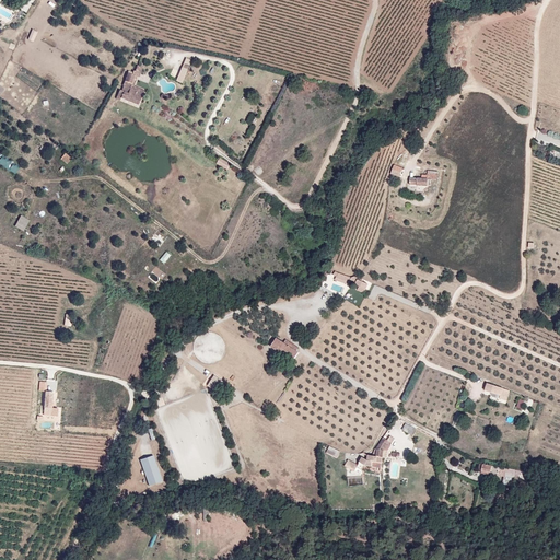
[(30,38),(35,41),(38,30),(33,27),(30,38)]
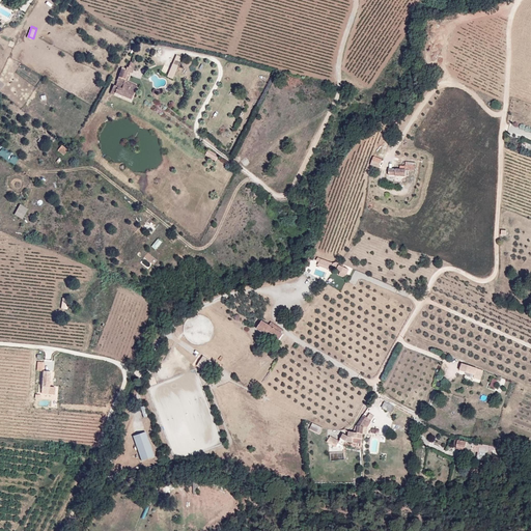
[(130,72),(128,72),(126,78),(130,79),(129,80),(131,80),(135,71),(131,70),(130,72)]
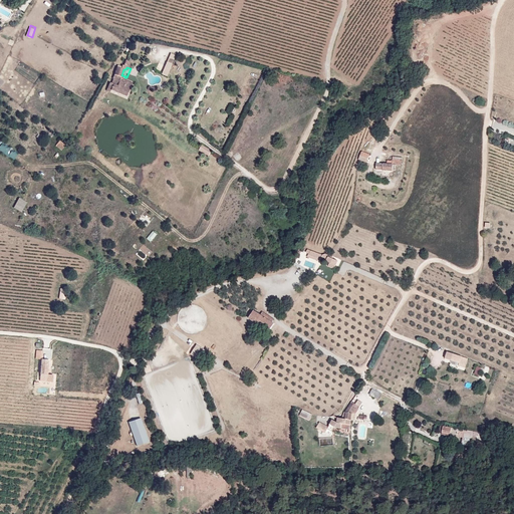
[(162,79),(167,81),(171,70),(166,68),(162,79)]
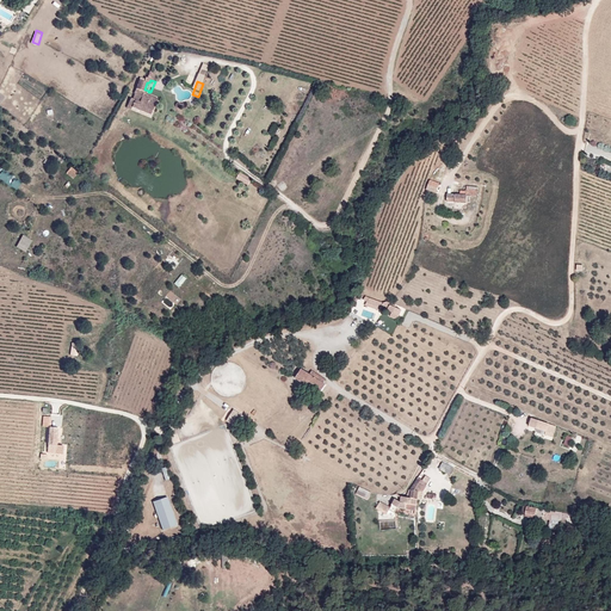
[(143,109),(144,105),(146,102),(148,92),(149,91),(144,90),(137,87),(135,94),(131,100),(134,102),(131,105),(143,109)]
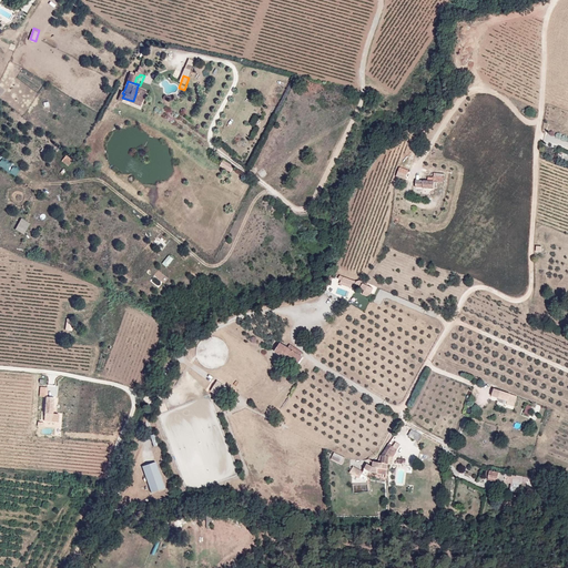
[(134,98),(143,104),(145,99),(135,94),(134,98)]
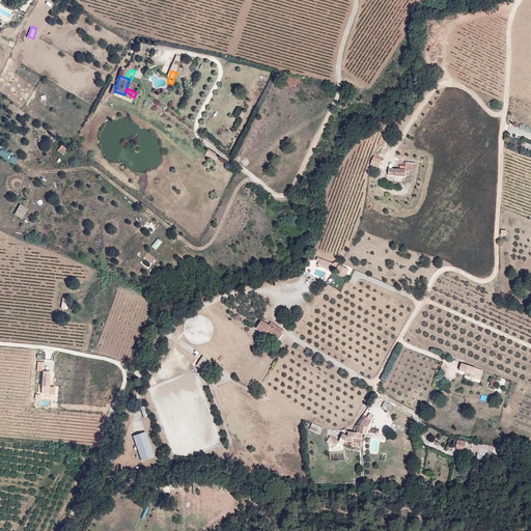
[(124,94),(114,91),(112,90),(109,101),(113,103),(113,100),(130,107),(134,98),(126,91),(124,94)]
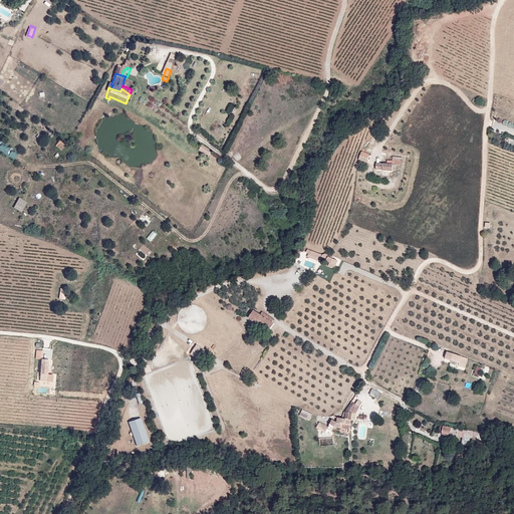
[(0,146),(0,151),(16,159),(19,151),(2,143),(0,146)]
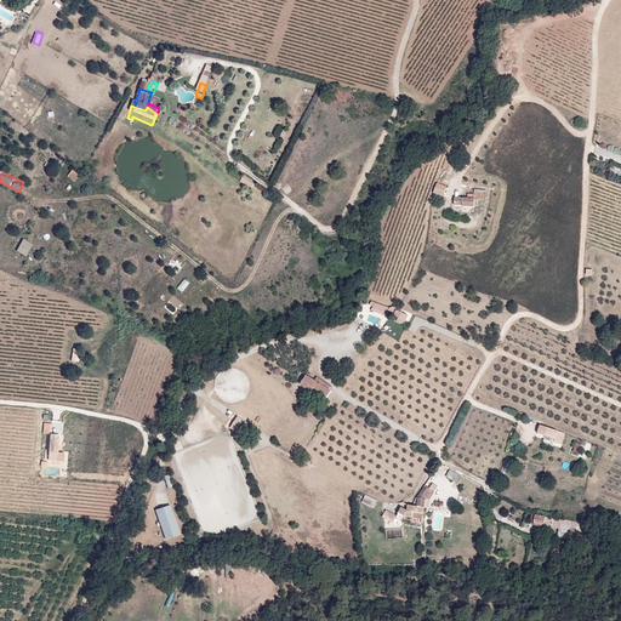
[(245,174),(241,180),(254,187),(257,181),(245,174)]
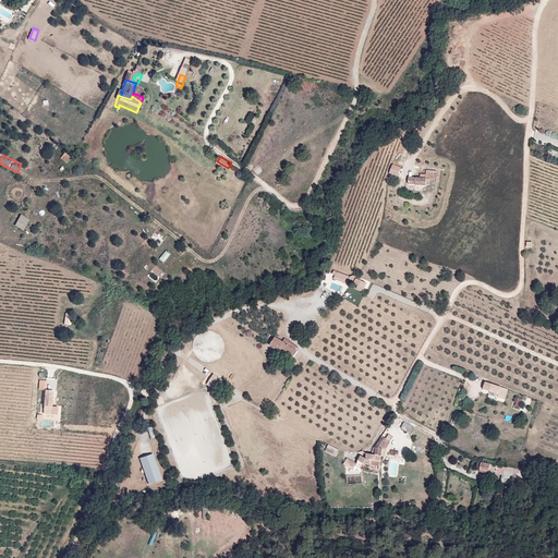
[(59,164),(64,169),(70,162),(63,158),(59,164)]
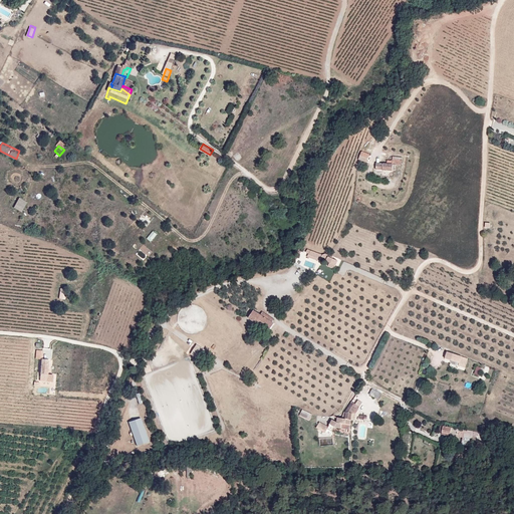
[(359,159),(368,161),(370,152),(361,150),(359,159)]
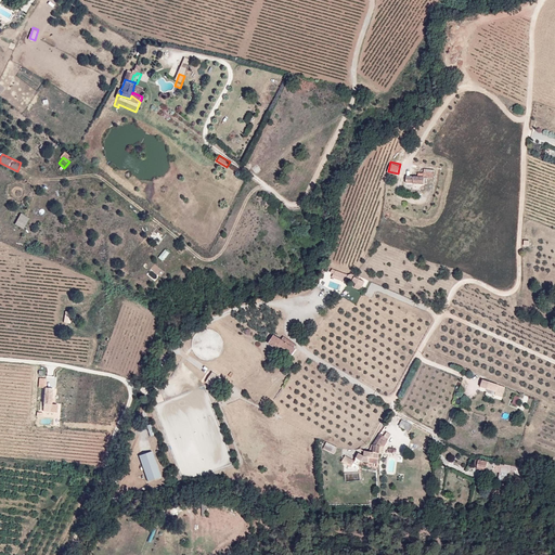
[(224,173),(227,169),(216,164),(214,168),(224,173)]
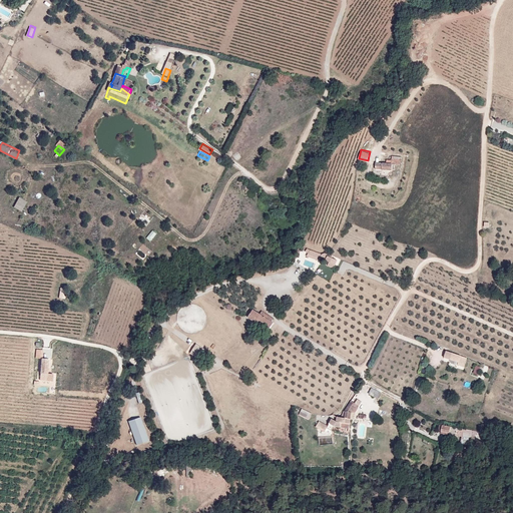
[(19,196),(15,206),(23,210),(27,199),(19,196)]
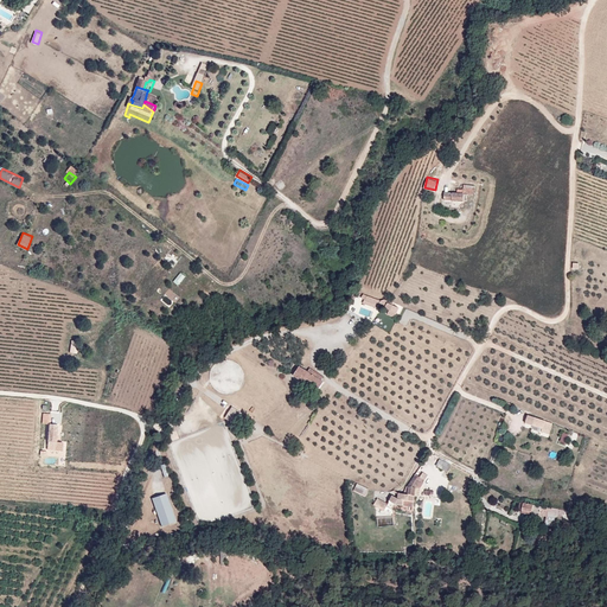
[(180,285),(186,275),(181,272),(174,281),(180,285)]
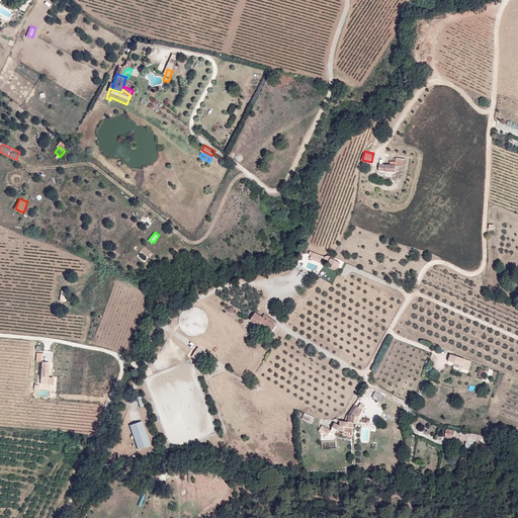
[(320,264),(321,260),(310,256),(309,261),(320,264)]
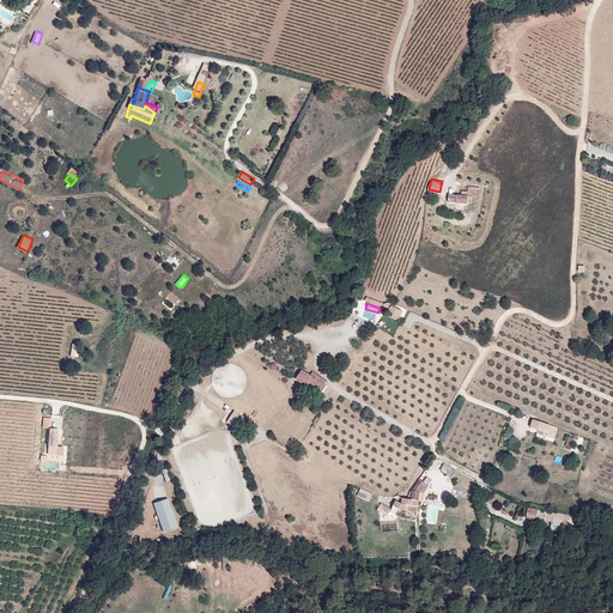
[(398,323),(400,317),(389,313),(387,319),(398,323)]
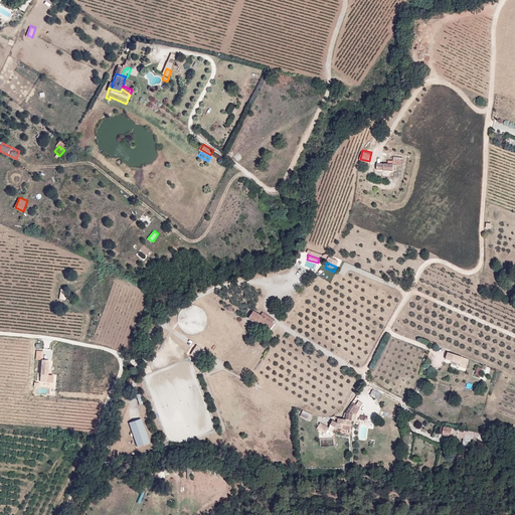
[(260,319),(254,315),(249,323),(253,326),(260,319)]
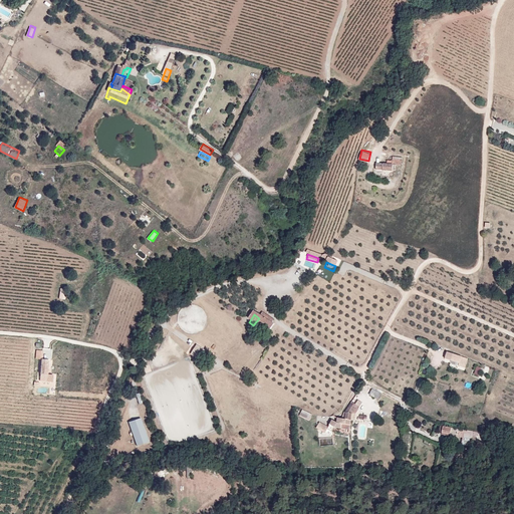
[(275,324),(265,317),(261,318),(255,326),(269,336),(275,328),(273,327),(275,324)]
